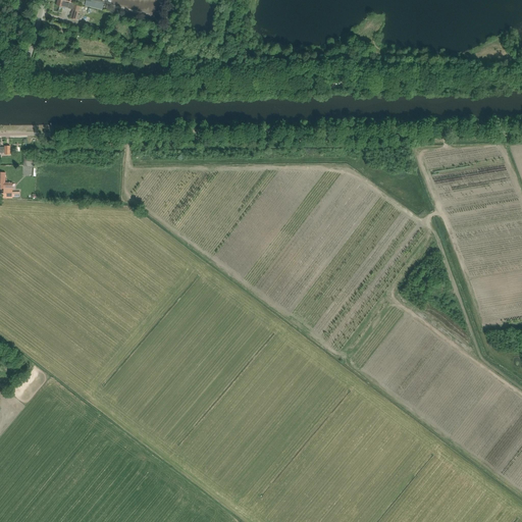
[(76,20),(80,6),(73,4),(70,18),(76,20)]
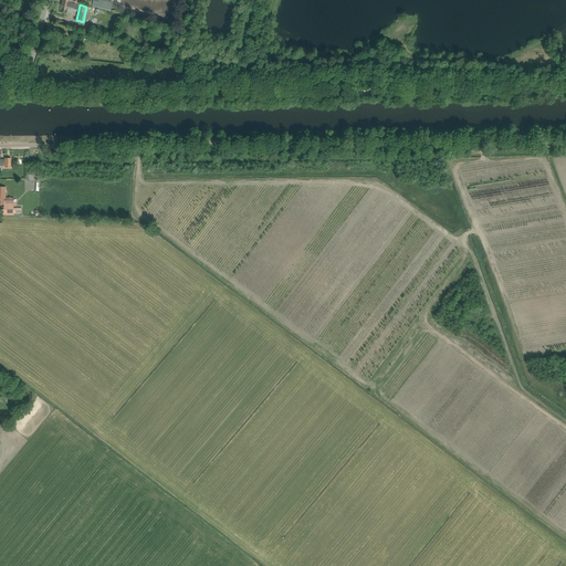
[(6,159),(0,159),(0,165),(6,166),(6,168),(11,168),(11,158),(6,158),(6,159)]
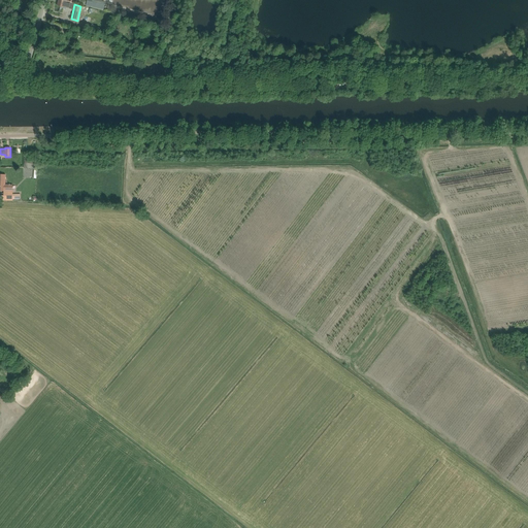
[(24,168),(34,169),(34,168),(35,159),(25,158),(24,168)]
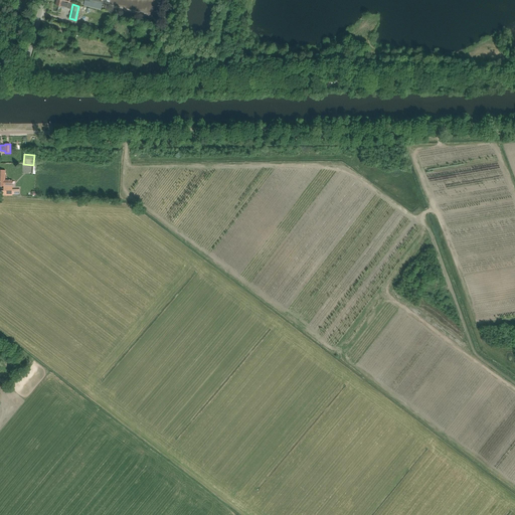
[(0,185),(7,186),(7,191),(0,190),(0,195),(12,195),(12,186),(12,180),(5,180),(5,170),(0,170),(0,185)]
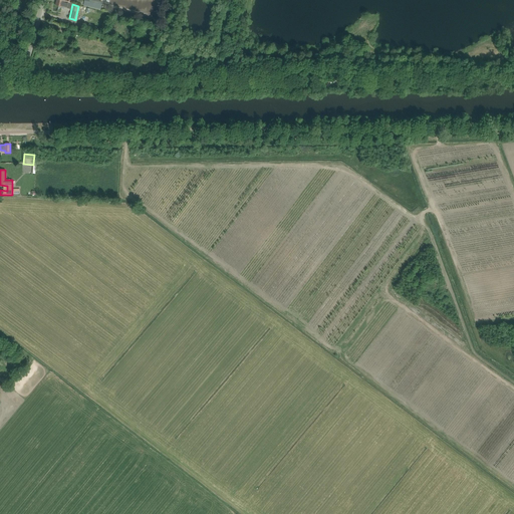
[(6,373),(1,379),(4,382),(9,376),(6,373)]
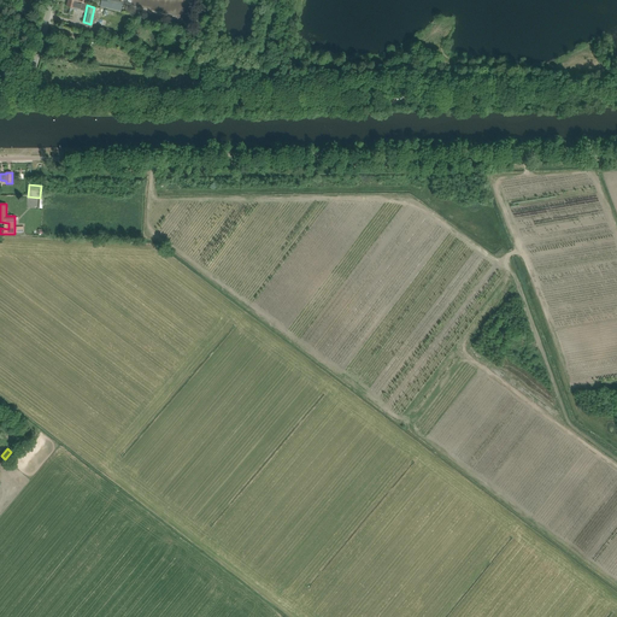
[(0,568),(0,601),(17,581),(0,568)]
